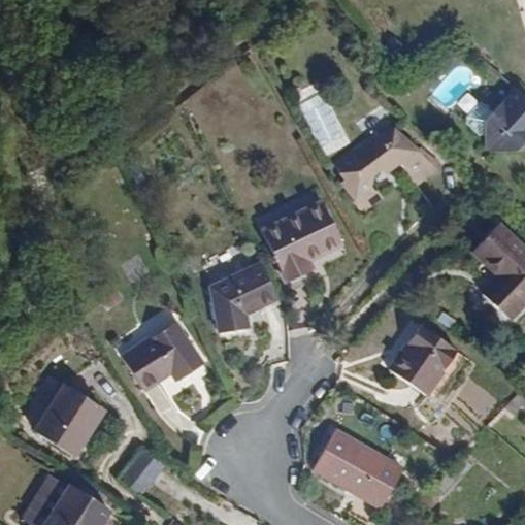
[(524,91),(521,88),(498,110),(486,100),(471,116),(471,122),(484,133),(490,133),(490,151),(524,150),(524,91)]
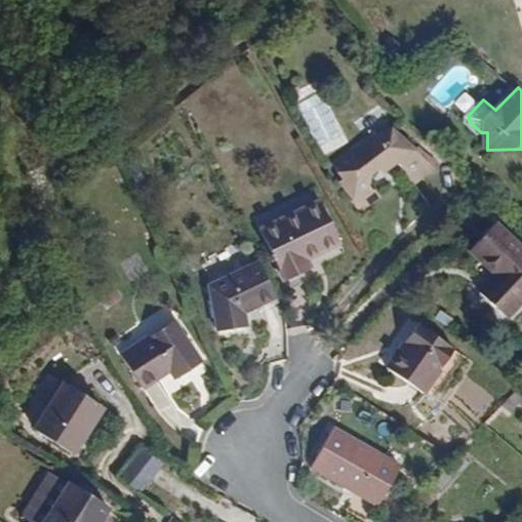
[(323,95),(306,106),(329,148),(347,138),(323,95)]
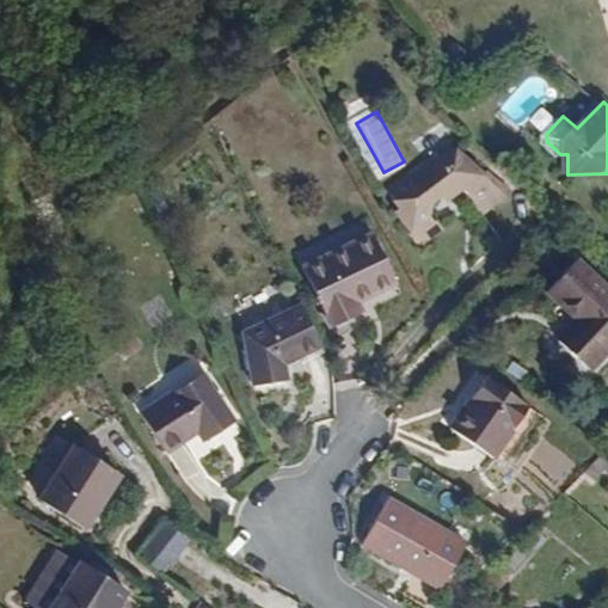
[(481,216),(509,197),(489,179),(491,177),(458,148),(438,163),(435,158),(388,192),(400,209),(397,213),(412,234),(411,235),(418,246),(422,244),(424,246),(446,231),(438,220),(435,222),(428,213),(431,197),(454,182),(476,202),(472,204),(481,216)]
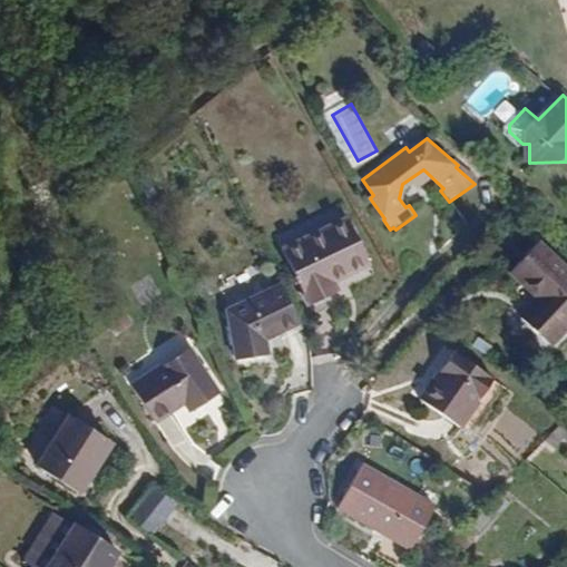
[(311,304),(340,291),(335,282),(371,265),(349,218),(285,248),(311,304)]
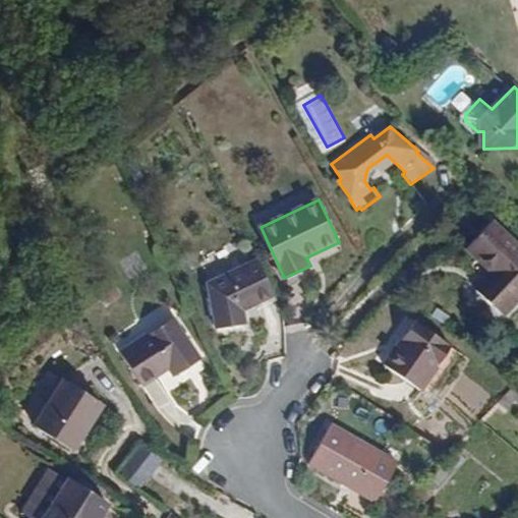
[(475,290),(503,315),(517,300),(517,245),(494,223),(468,248),(493,273),(475,290)]
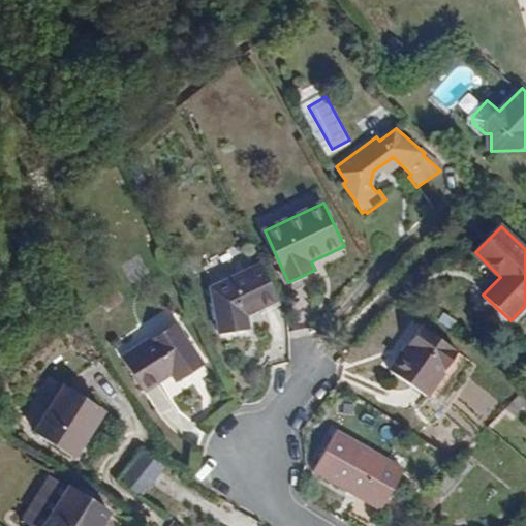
[(250,328),(249,314),(279,300),(263,264),(211,288),(218,333),(250,328)]
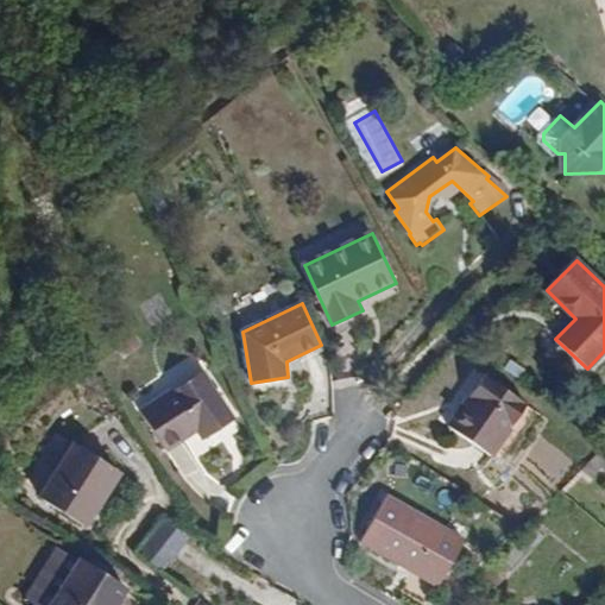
[(203,438),(233,417),(202,371),(142,411),(166,448),(197,429),(203,438)]
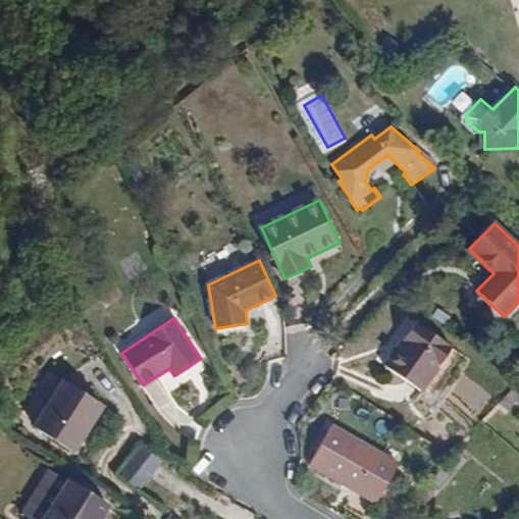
[(386,366),(421,392),(453,348),(417,322),(386,366)]
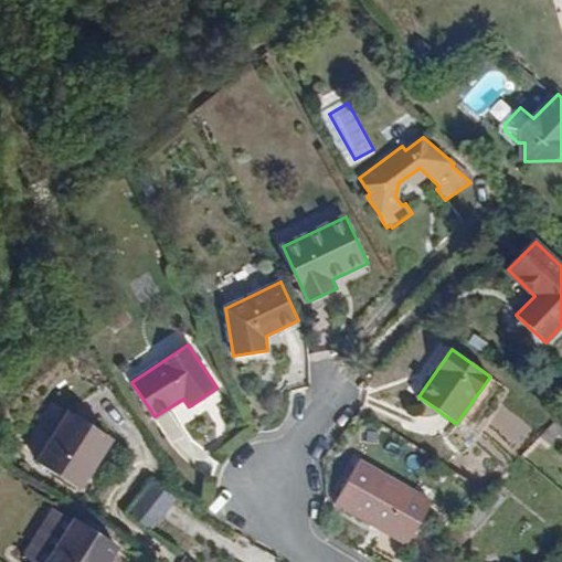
[(40,462),(78,488),(110,437),(71,411),(40,462)]
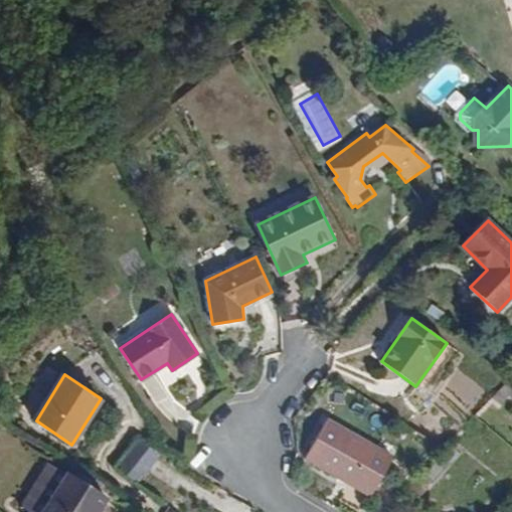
[(371,496),(393,458),(328,420),(306,460),(371,496)]
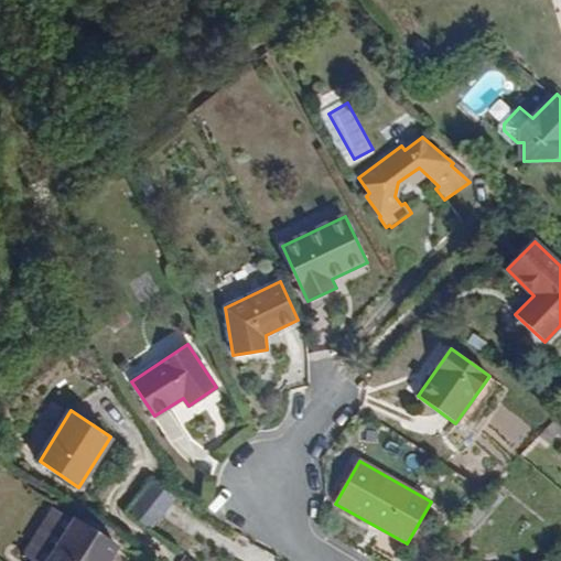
[(158,479),(131,510),(157,530),(182,499),(158,479)]
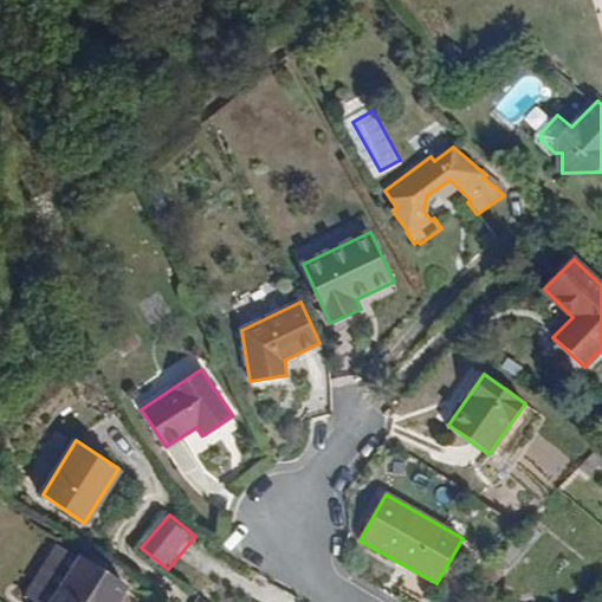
[(112,601),(125,583),(83,556),(69,575),(47,561),(24,594),(34,601),(112,601)]
